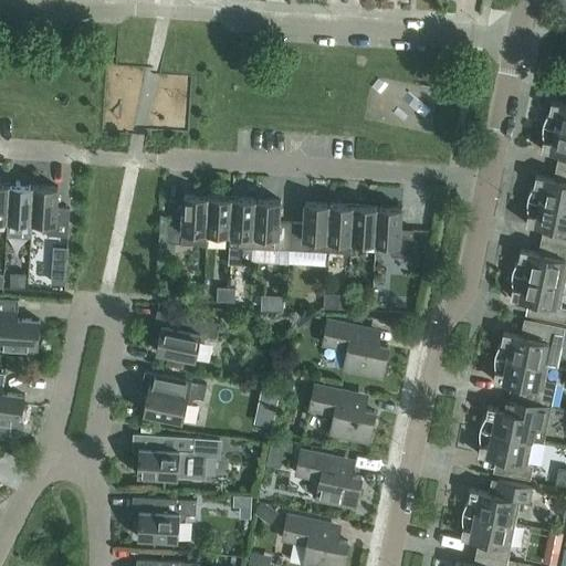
[(542,124),(565,129),(565,104),(551,101),(548,111),(546,114),(543,119),(542,124)]
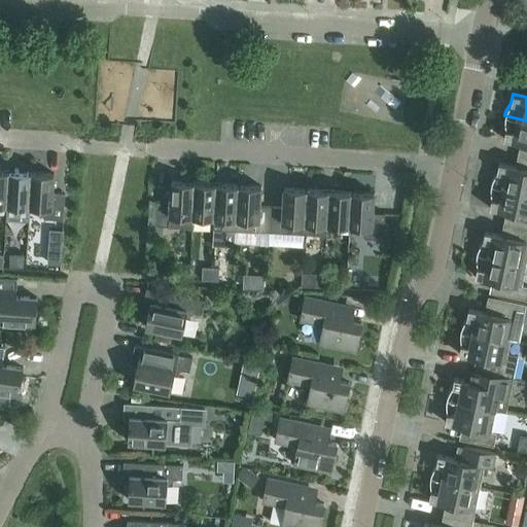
[(526,120),(504,115),(503,120),(504,125),(504,130),(503,139),(526,143),(523,155),(526,155),(526,120)]
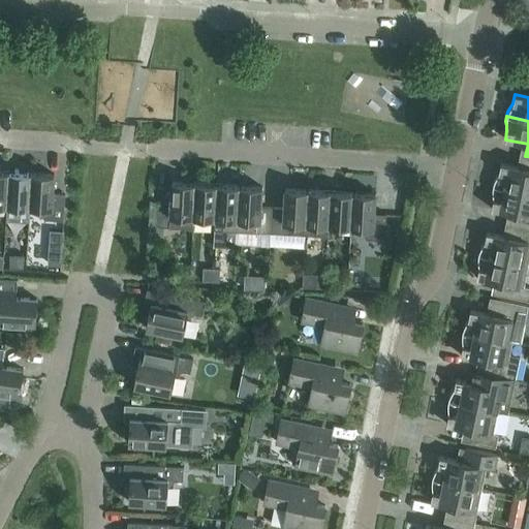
[(528,156),(525,156),(523,168),(500,163),(498,173),(496,176),(493,181),(492,185),(528,192),(528,156)]
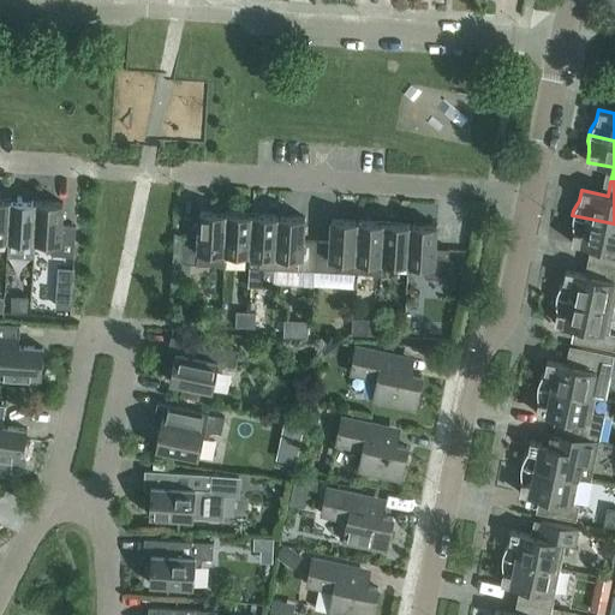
[(34,242),(36,201),(10,199),(7,240),(34,242)]
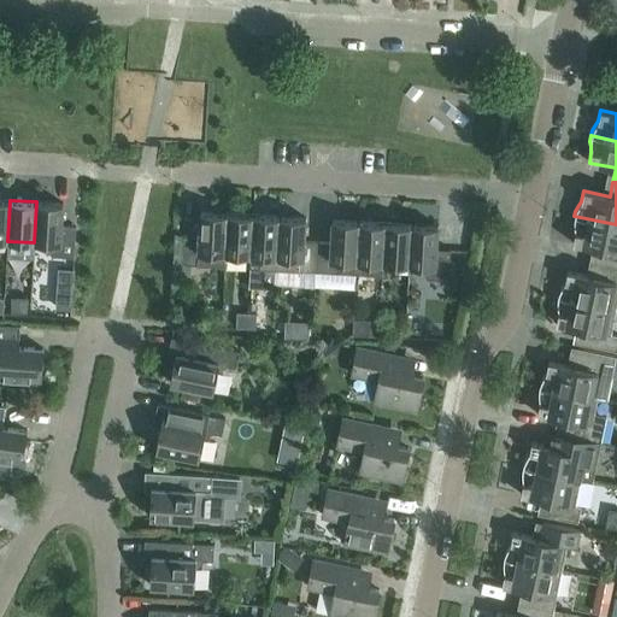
[(36,201),(34,242),(45,242),(51,256),(74,257),(75,227),(62,225),(63,204),(36,201)]
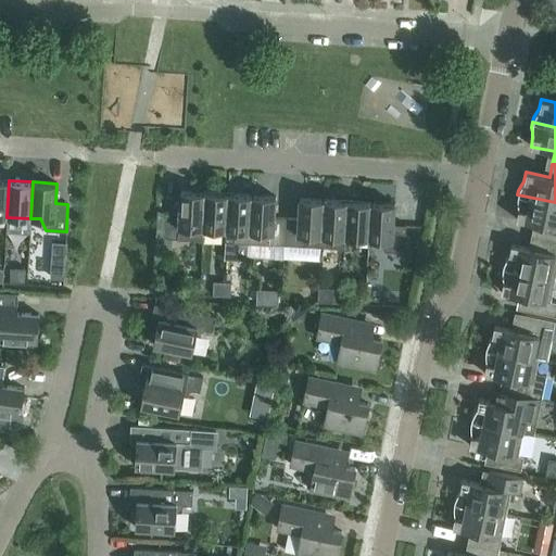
[(201,240),(202,228),(204,192),(179,191),(178,211),(166,211),(164,238),(201,240)]
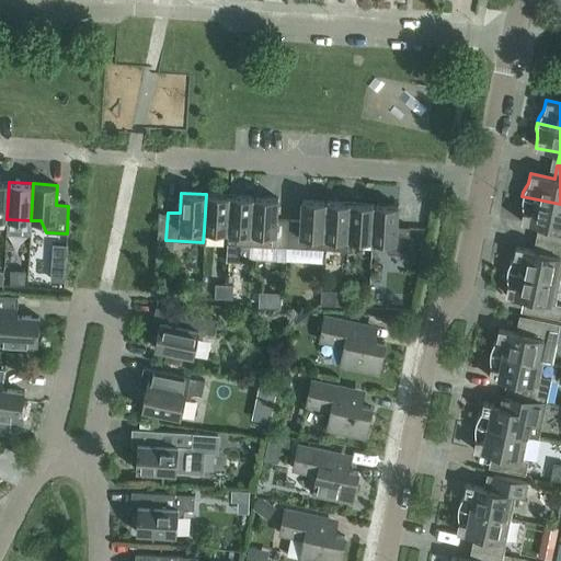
[(206,194),(204,230),(227,232),(229,195),(206,194)]
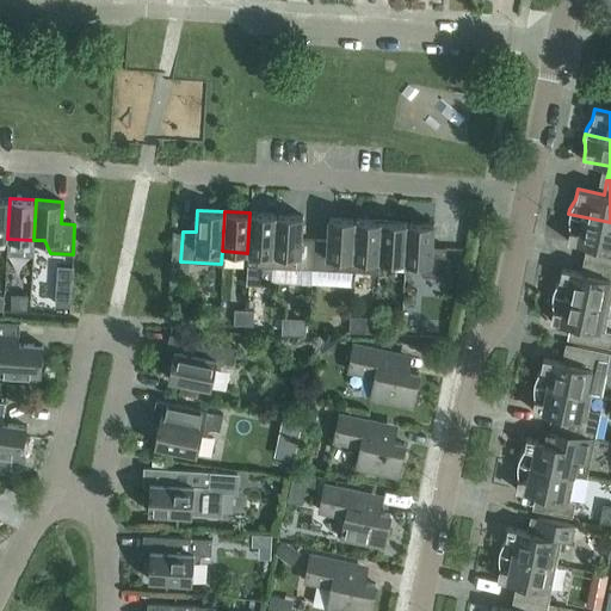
[(273,254),(276,214),(250,213),(247,253),(247,265),(272,266),(273,254)]
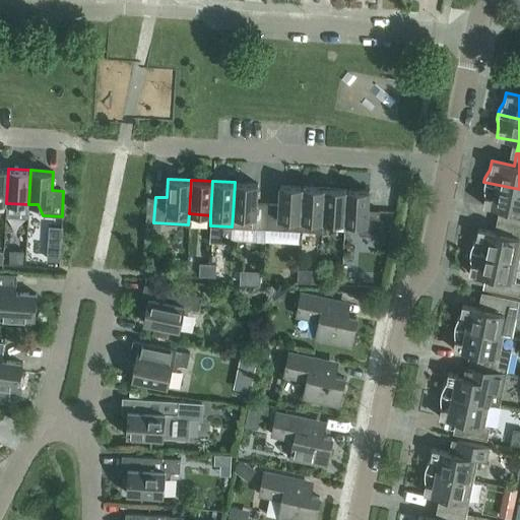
[(257,184),(235,182),(233,216),(232,226),(265,229),(267,203),(256,203),(257,184)]
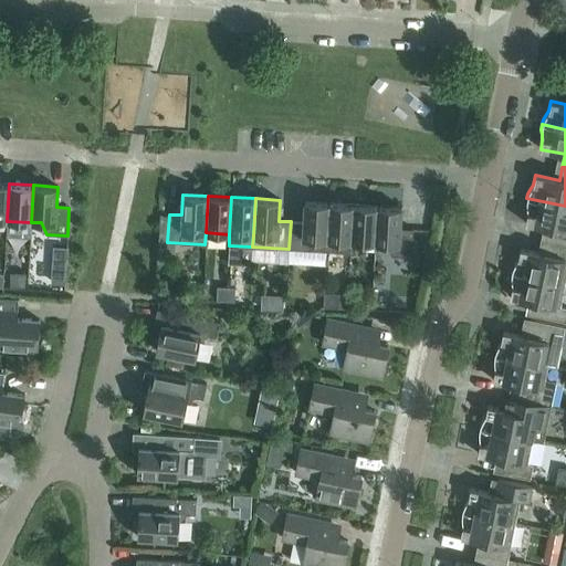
[(546,241),(565,244),(565,206),(526,198),(526,202),(526,208),(527,213),(525,223),(549,228),(546,241)]
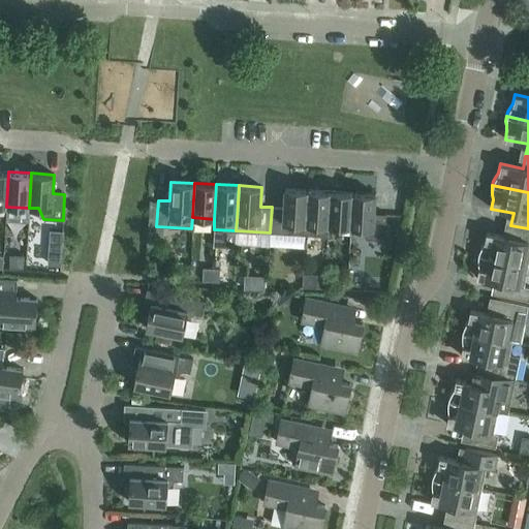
[(283,208),(272,207),(270,232),(305,235),(307,190),(284,188),(283,208)]
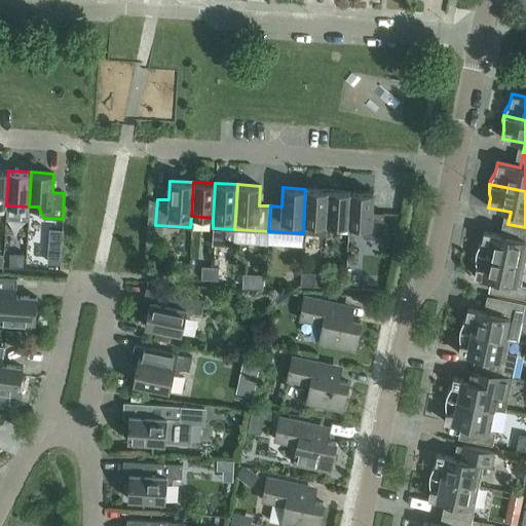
[(326,224),(328,190),(305,189),(303,233),(325,235),(326,224)]
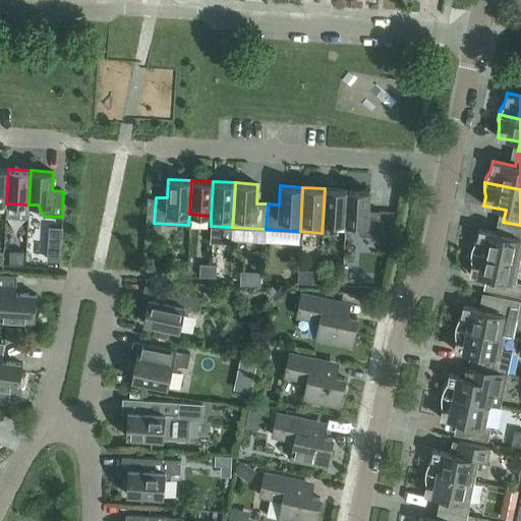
[(325,188),(323,222),(345,224),(347,189),(325,188)]
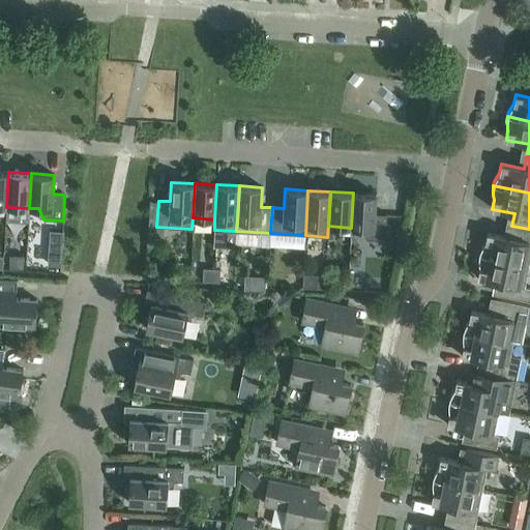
[(353,193),(351,228),(360,228),(365,239),(385,240),(386,214),(374,213),(376,194),(353,193)]
